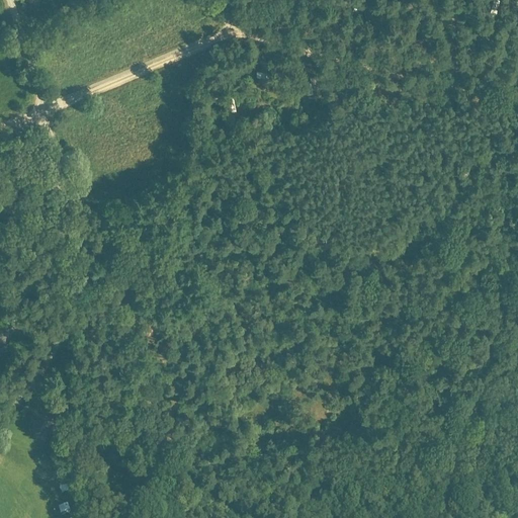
[(499,0),(492,0),(490,13),(496,14),(499,0)]
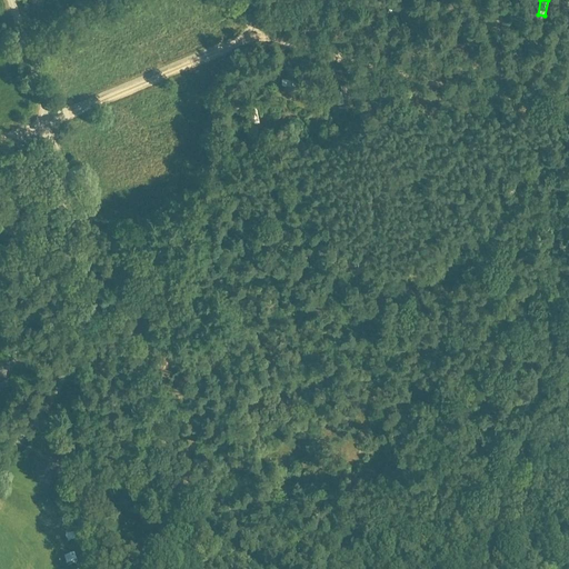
[(351,110),(358,109),(355,95),(348,96),(351,110)]
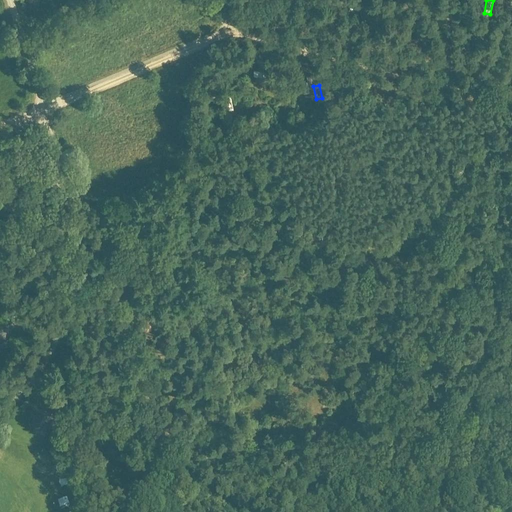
[(222,94),(226,110),(232,109),(229,92),(222,94)]
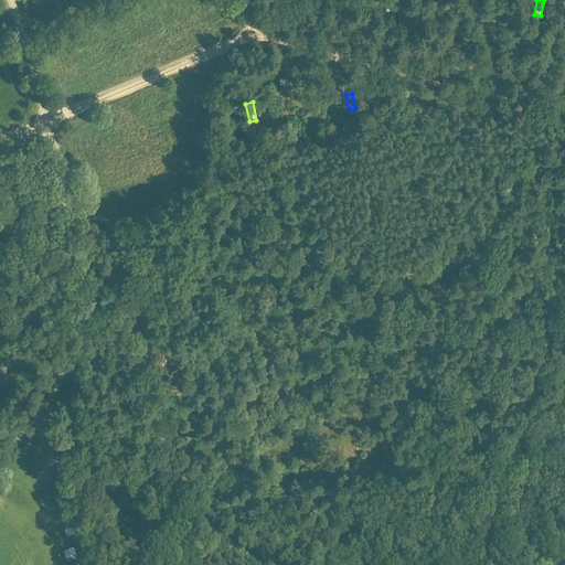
[(14,234),(18,220),(6,216),(1,230),(14,234)]
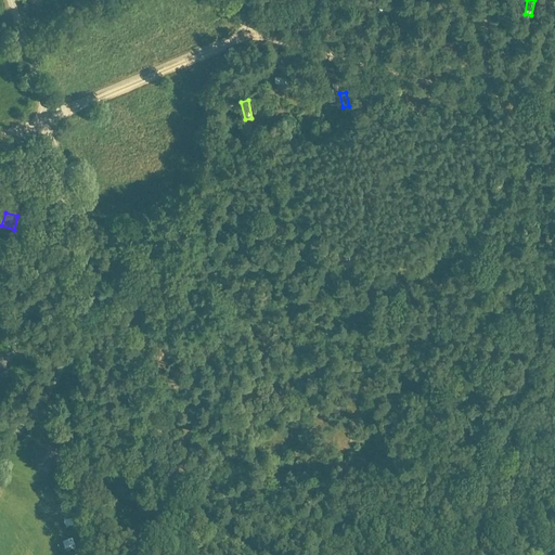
[(71,521),(67,525),(77,533),(80,529),(71,521)]
